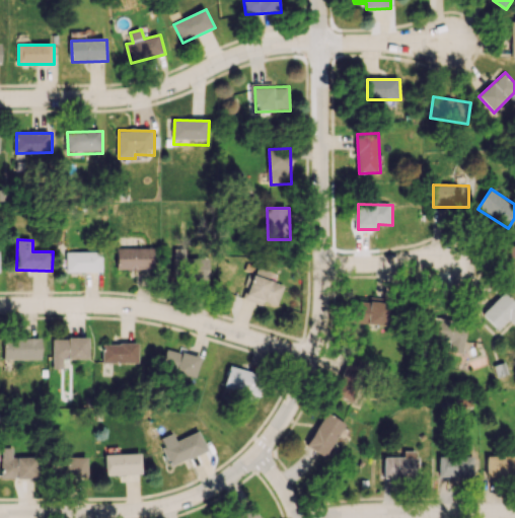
[(155,249),(119,247),(118,272),(154,273),(155,249)]
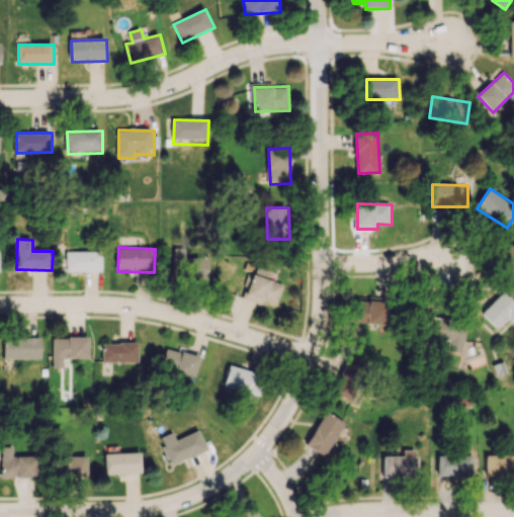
[(208,259),(186,259),(186,248),(174,249),(175,277),(199,276),(199,282),(209,282),(208,259)]
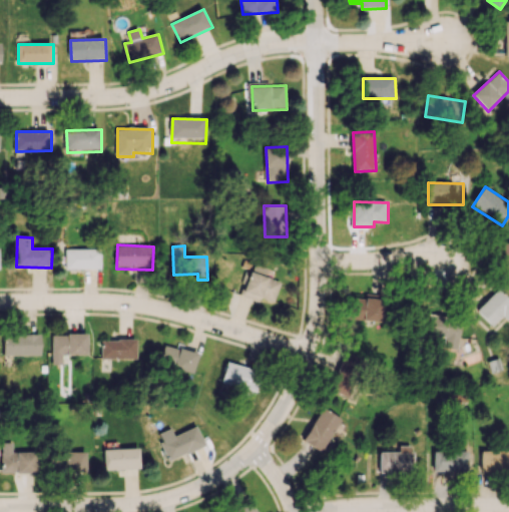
[(102,269),(101,248),(67,249),(67,270),(102,269)]
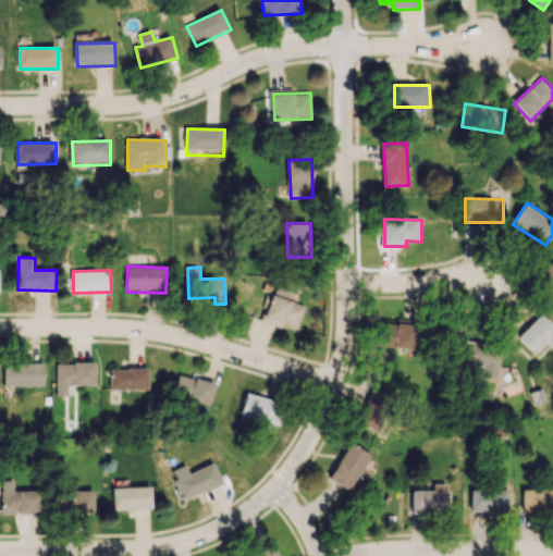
[(285,324),(300,329),(306,307),(291,301),(293,292),(277,286),(266,323),(283,329),(285,324)]
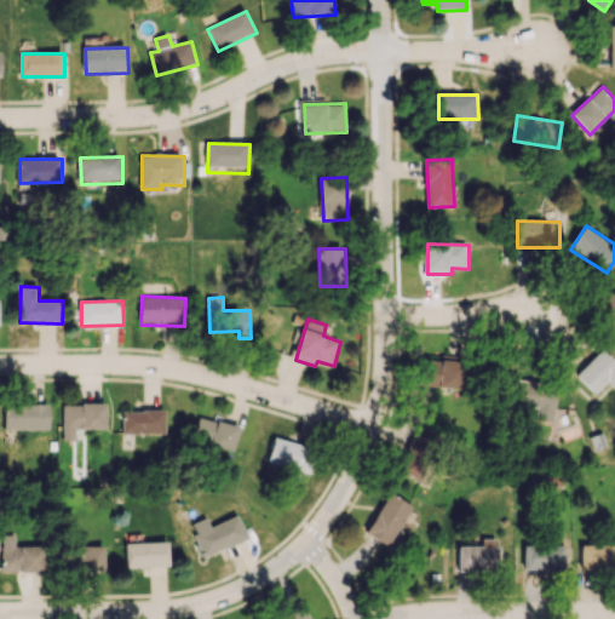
[(597,395),(611,383),(614,385),(614,359),(605,349),(579,376),(597,395)]
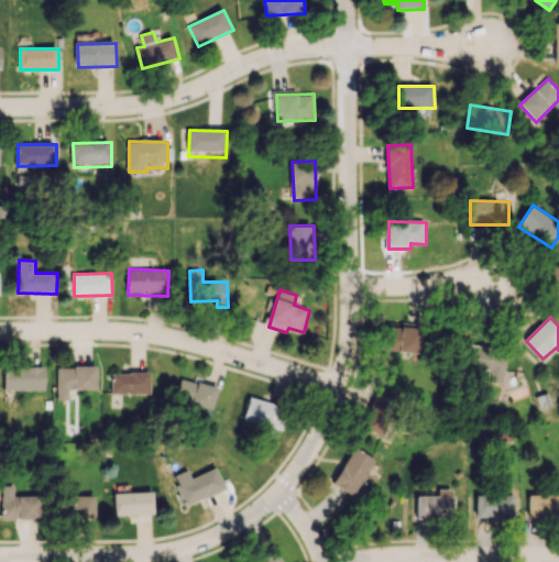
[(425,331),(388,326),(385,350),(422,354),(425,331)]
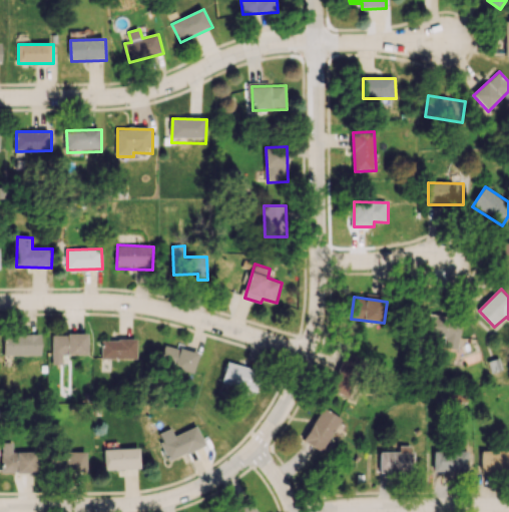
[(445,349),(461,349),(463,317),(429,316),(428,337),(446,337),(445,349)]
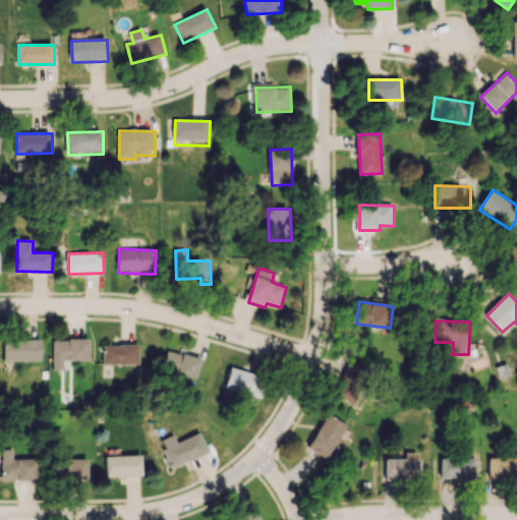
[(6,361),(43,361),(43,340),(6,340),(6,361)]
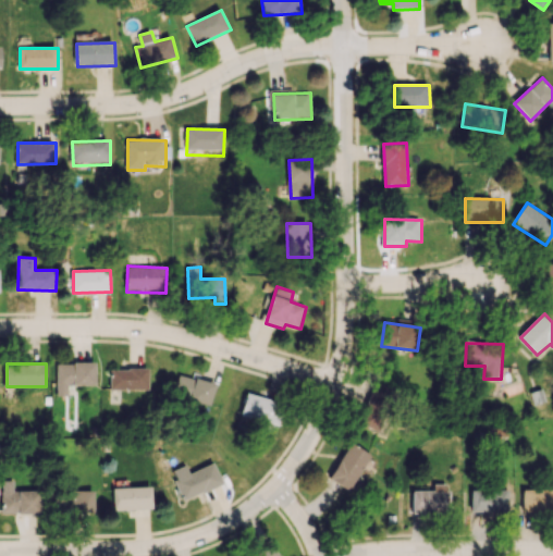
[(59,363),(59,396),(71,396),(71,386),(96,386),(96,363),(59,363)]
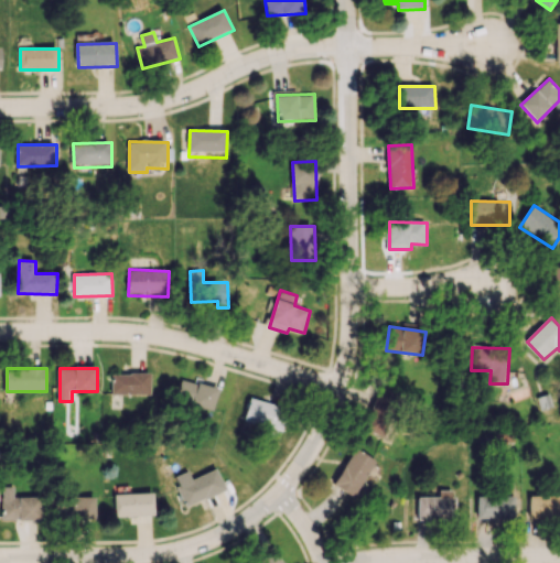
[(114,396),(151,396),(151,374),(112,374),(114,396)]
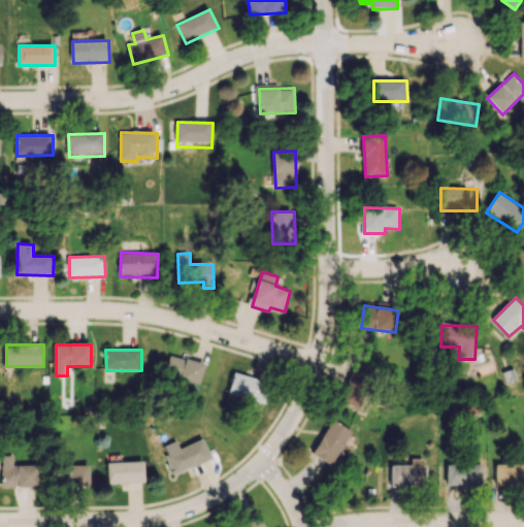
[(166,374),(199,385),(205,365),(172,355),(166,374)]
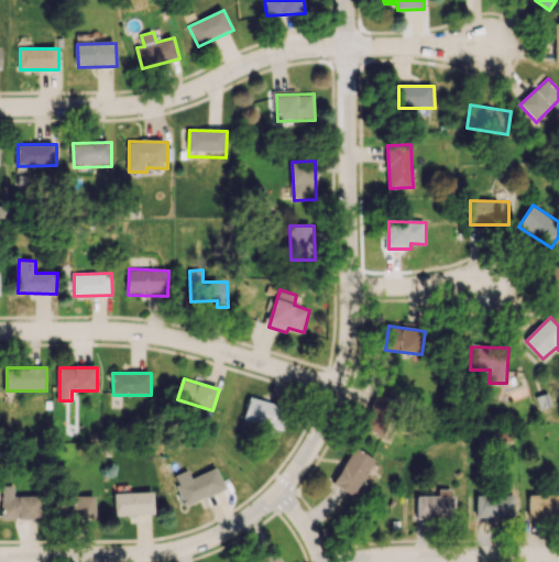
[(244,421),(270,428),(267,434),(280,438),(287,408),(251,398),(244,421)]
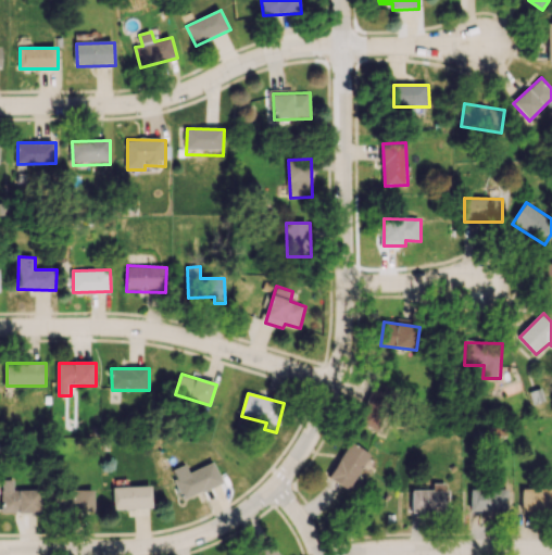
[(367,408),(361,424),(378,431),(386,416),(367,408)]
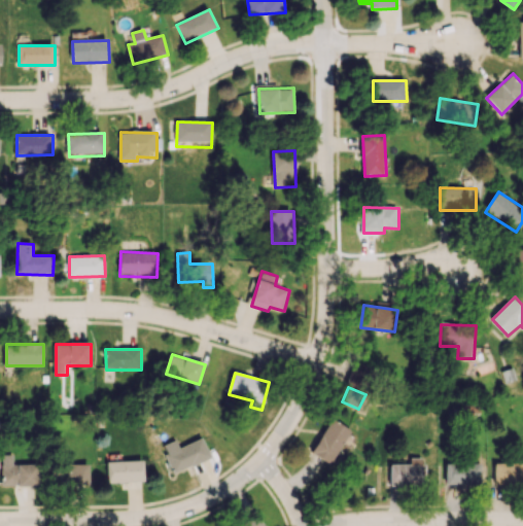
[(334,464),(351,429),(330,420),(314,455),(334,464)]
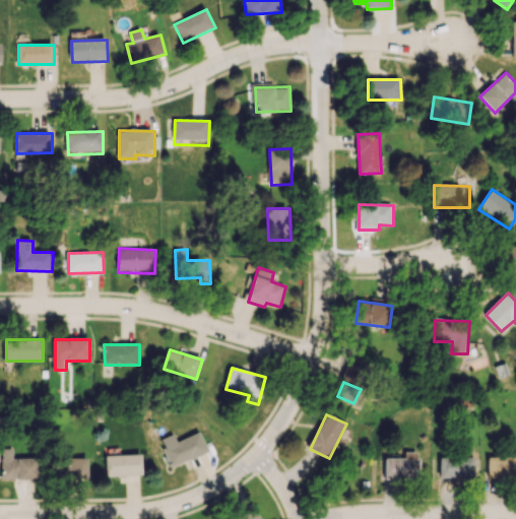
[(177,443),(175,437),(162,442),(174,468),(208,452),(200,433),(177,443)]
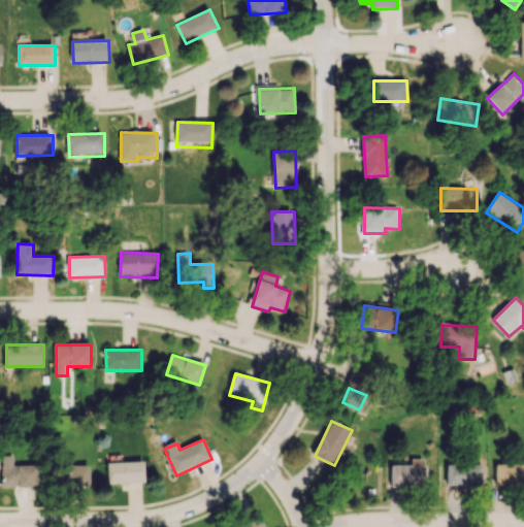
[(392,466),(392,487),(427,487),(427,460),(412,460),(412,466),(392,466)]
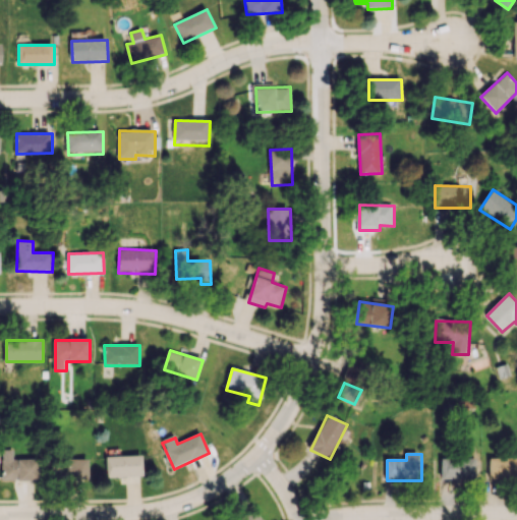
[(107,457),(108,477),(144,476),(142,456),(107,457)]
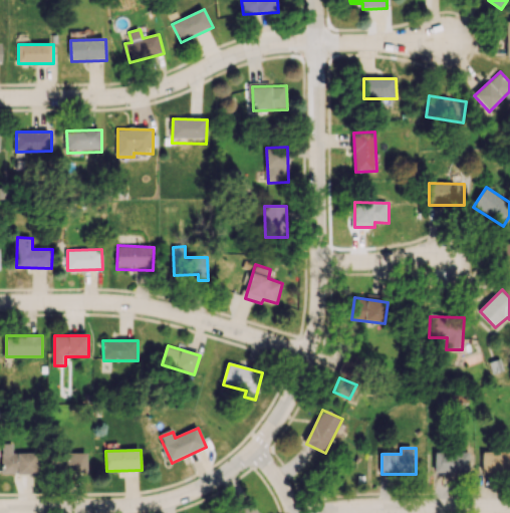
[(471,472),(471,452),(435,453),(436,473),(471,472)]
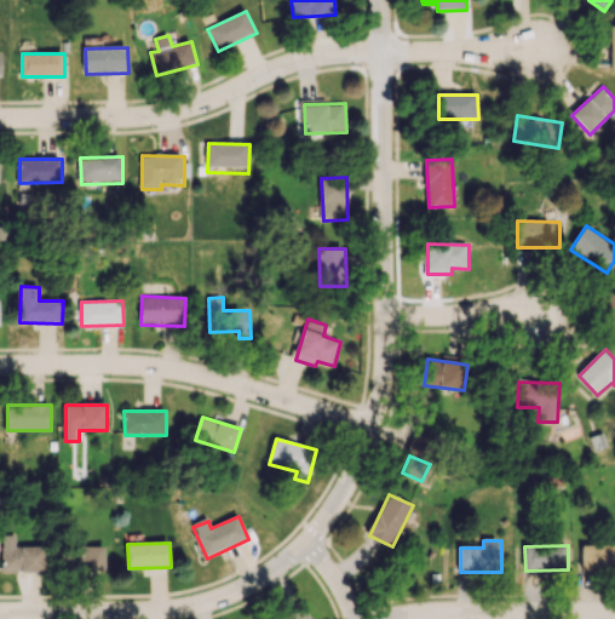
[(614,545),(582,545),(582,571),(614,571),(614,545)]
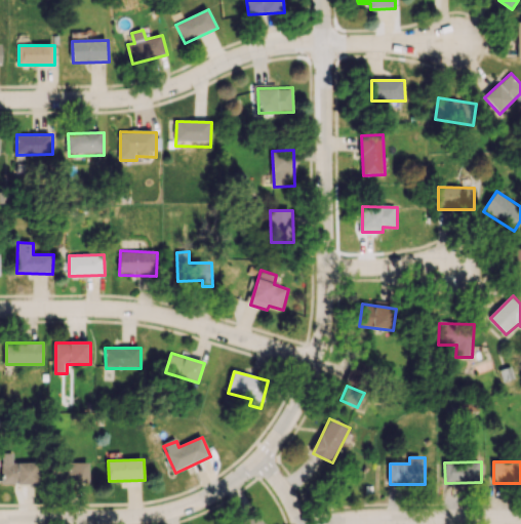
[(4,464),(4,486),(40,485),(39,462),(4,464)]
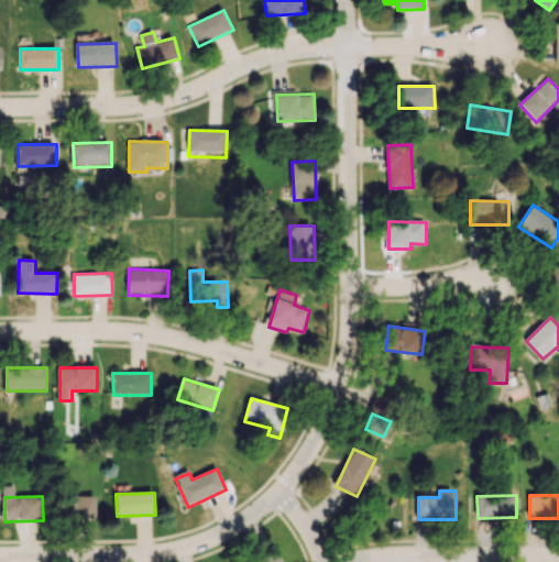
[(97,497),(58,497),(58,518),(96,519),(97,497)]
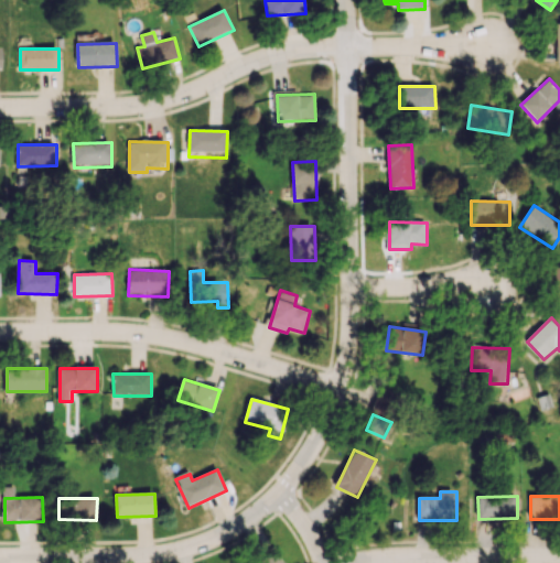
[(283,562),(279,553),(258,562),(283,562)]
